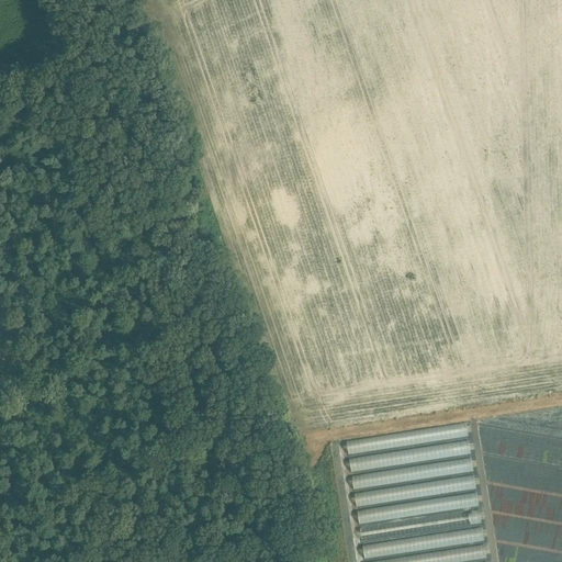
[(347,453),(467,436),(464,423),(345,440),(347,453)]
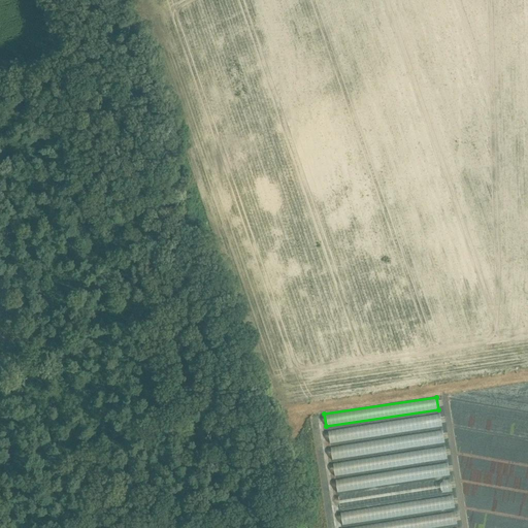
[(329,441),(441,427),(439,414),(327,428),(329,441)]
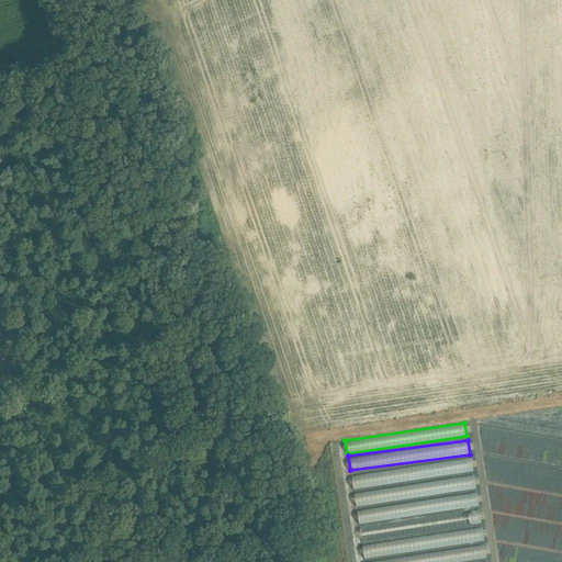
[(489,457),(487,521),(561,523),(561,493),(543,493),(549,483),(543,483),(534,476),(529,476),(525,485),(510,478),(505,478),(505,470),(509,470),(497,463),(491,463),(491,457),(489,457)]
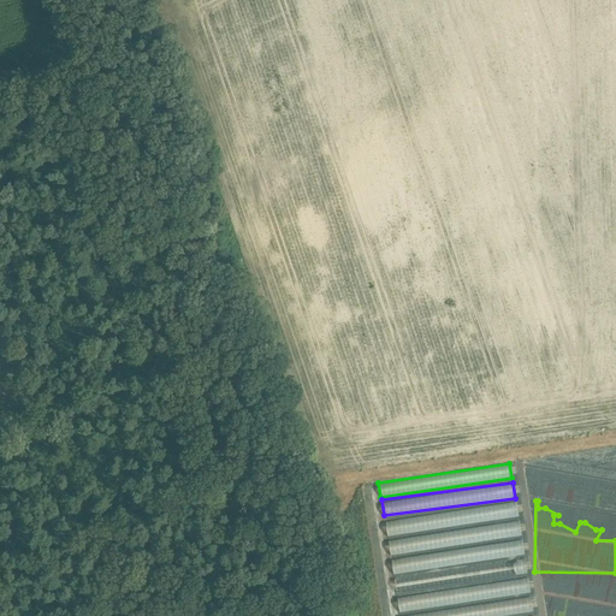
[(516,502),(384,519),(386,537),(388,537),(390,552),(521,537),(519,519),(517,519),(516,502)]
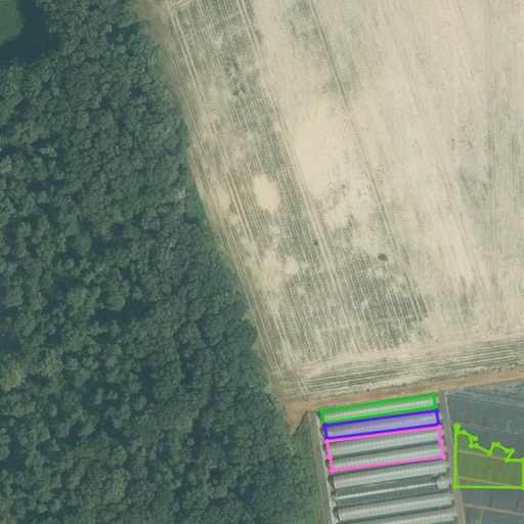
[(334,487),(445,473),(444,460),(333,474),(334,487)]
